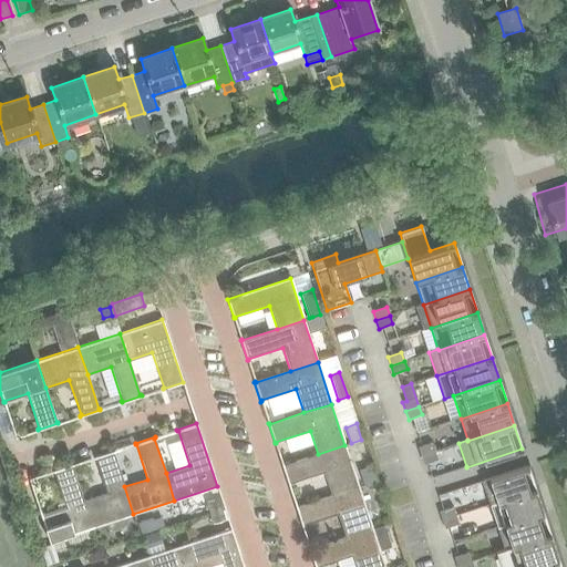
[(431,443),(418,447),(421,456),(434,452),(431,443)]
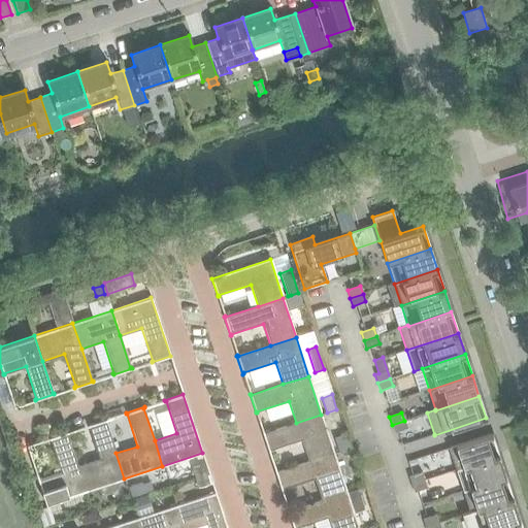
[(263,433),(263,432),(262,433),(268,452),(269,451),(301,439),(308,462),(334,454),(321,415),(296,423),(263,433)]
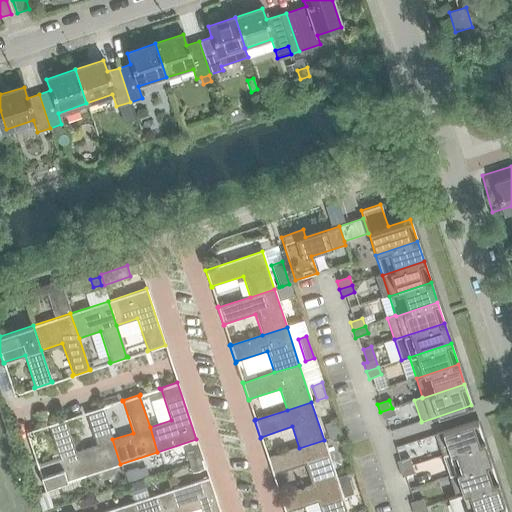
[(82,477),(120,464),(112,439),(102,408),(102,407),(84,413),(85,414),(85,413),(96,445),(74,452),(82,477)]
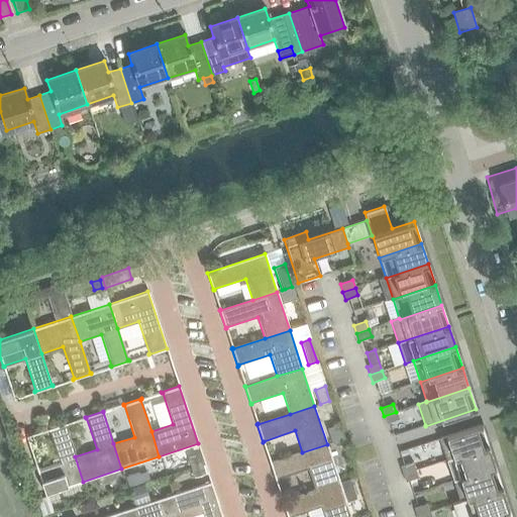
[(396,412),(384,416),(386,423),(399,419),(396,412)]
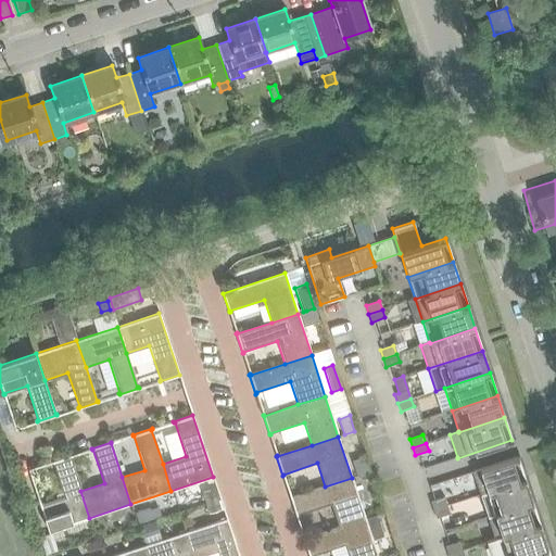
[(89,518),(80,491),(70,456),(71,456),(71,455),(50,462),(51,463),(52,463),(63,496),(40,504),(39,503),(38,504),(48,531),(89,518)]
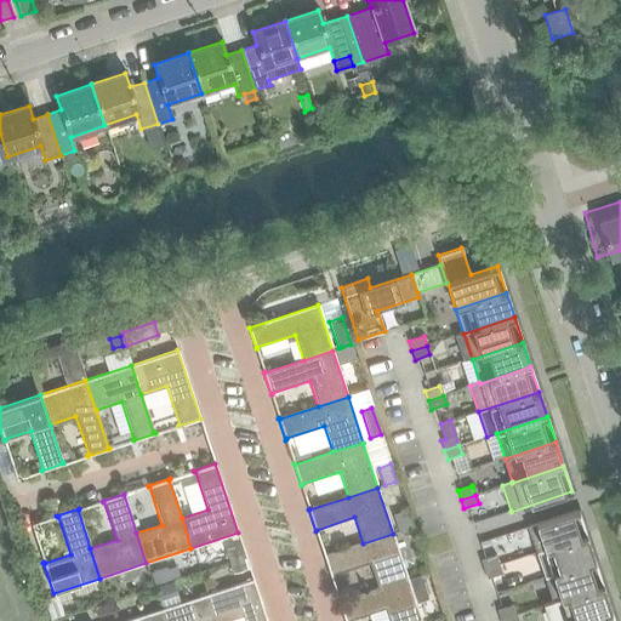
[(398,531),(411,527),(405,511),(392,514),(398,531)]
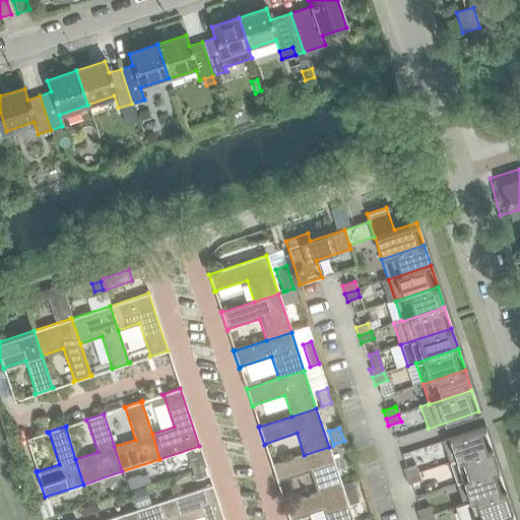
[(491,449),(483,428),(441,441),(442,443),(449,463),(491,449)]
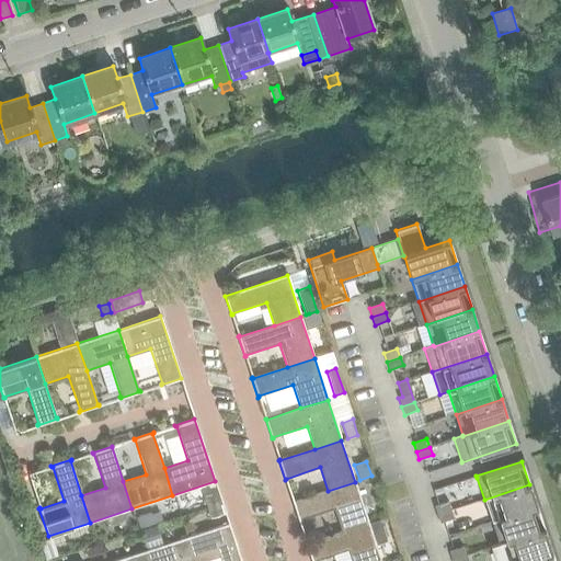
[(292,501),(298,522),(299,521),(299,519),(333,508),(341,531),(368,523),(355,482),(328,491),(294,502),(293,501),(292,501)]
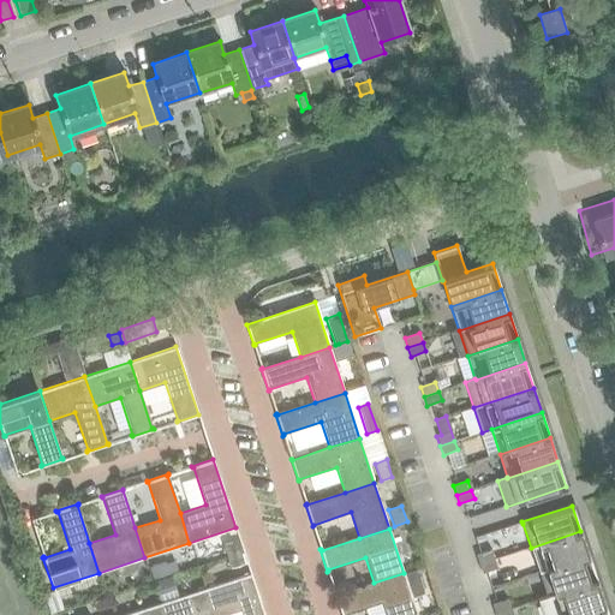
[(531,548),(538,573),(589,556),(580,531),(531,548)]
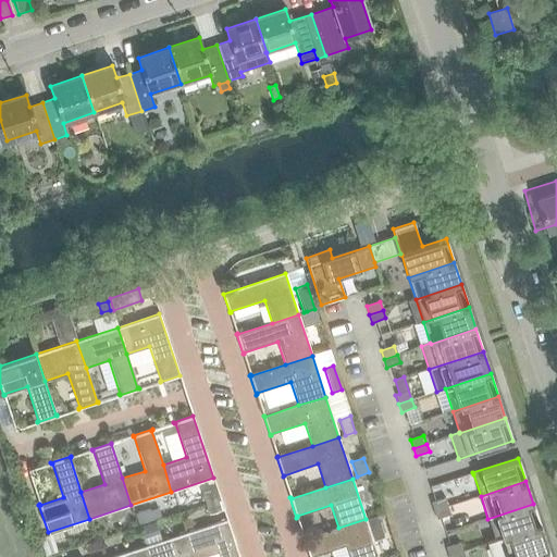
[(219,499),(215,490),(202,494),(205,504),(219,499)]
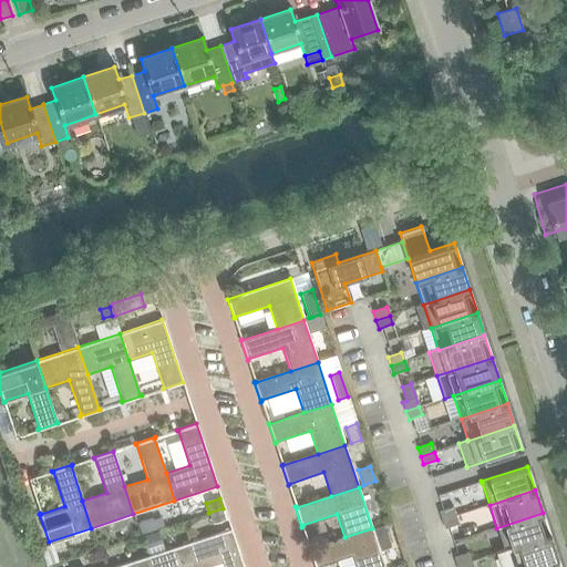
[(452,507),(439,512),(442,521),(455,515),(452,507)]
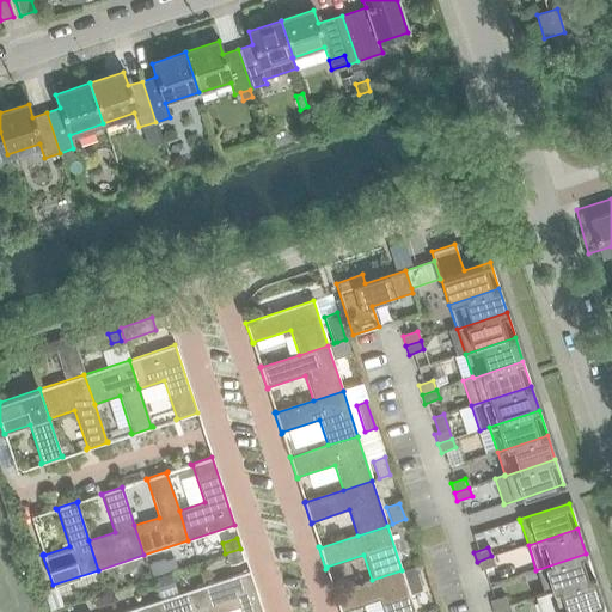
[(244,562),(240,549),(225,554),(230,567),(244,562)]
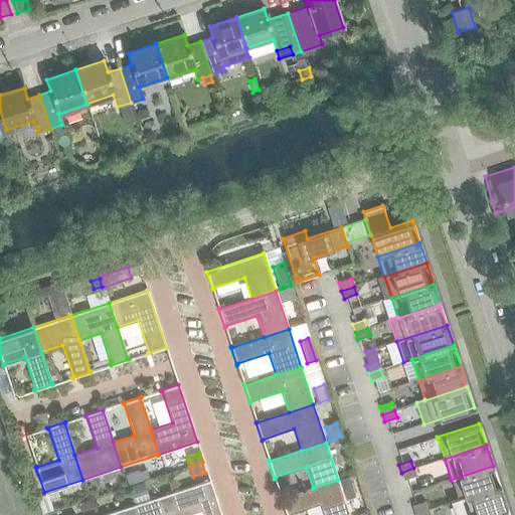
[(441,462),(419,467),(421,477),(444,472),(441,462)]
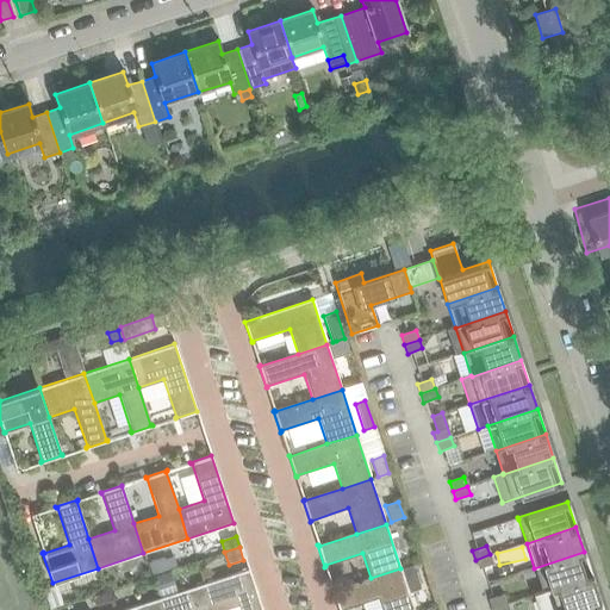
[(592,577),(584,552),(534,568),(542,591),(542,592),(592,577)]
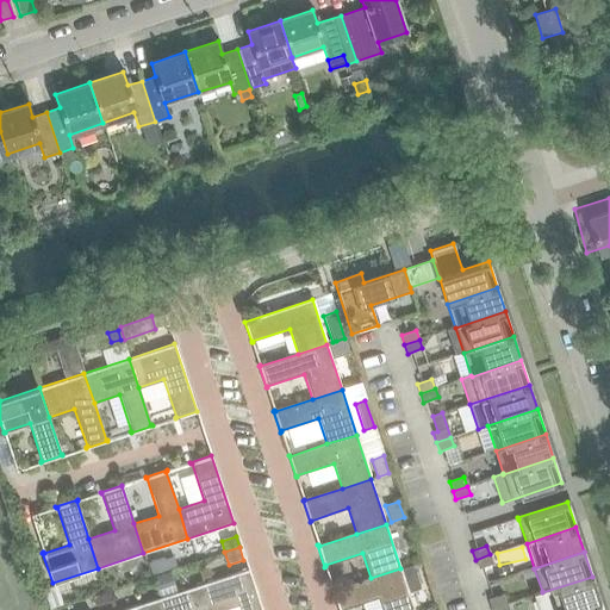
[(490,554),(475,560),(478,568),(493,564),(490,554)]
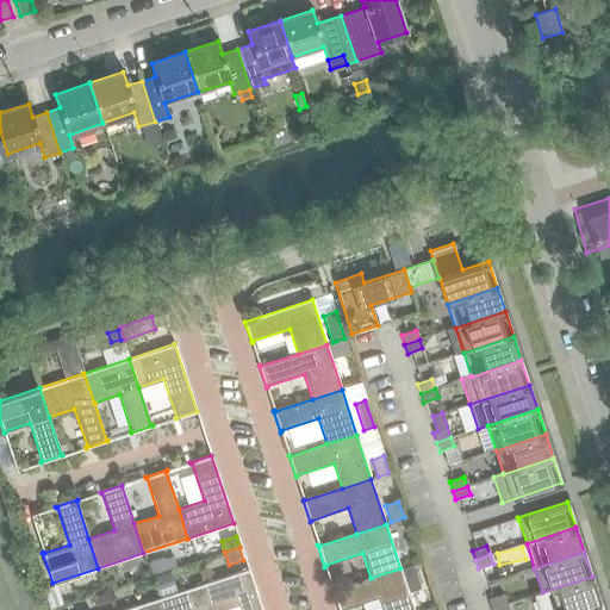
[(153,574),(167,570),(163,558),(148,562),(153,574)]
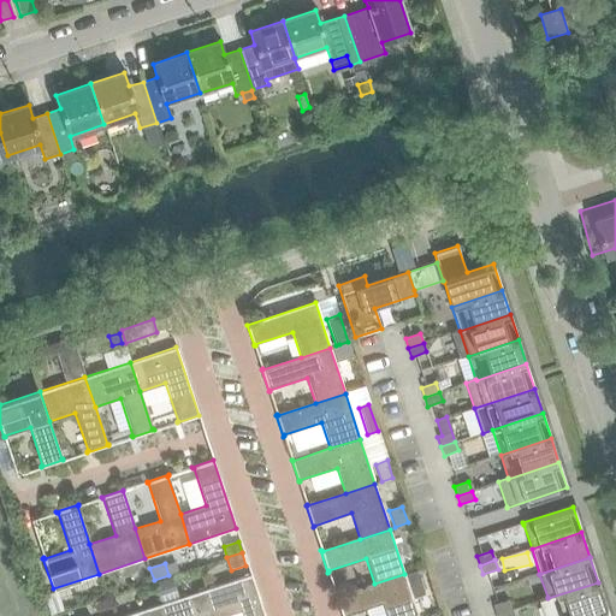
[(374,584),(337,597),(337,596),(336,596),(342,615),(343,615),(381,604),(385,615),(418,615),(412,596),(424,591),(416,569),(404,574),(374,584)]
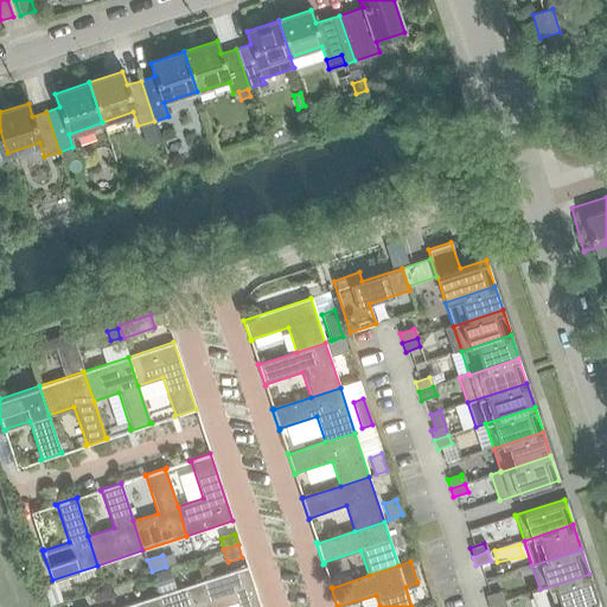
[(260,606),(247,566),(202,581),(210,606),(219,606),(236,602),(237,606),(260,606)]
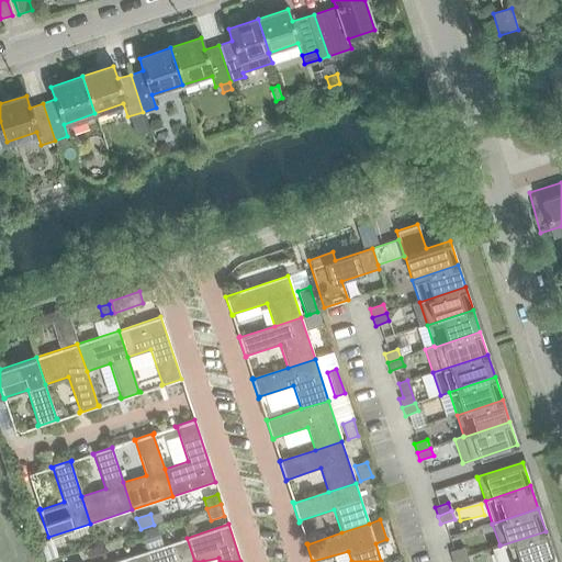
[(156,526),(141,531),(145,543),(160,539),(156,526)]
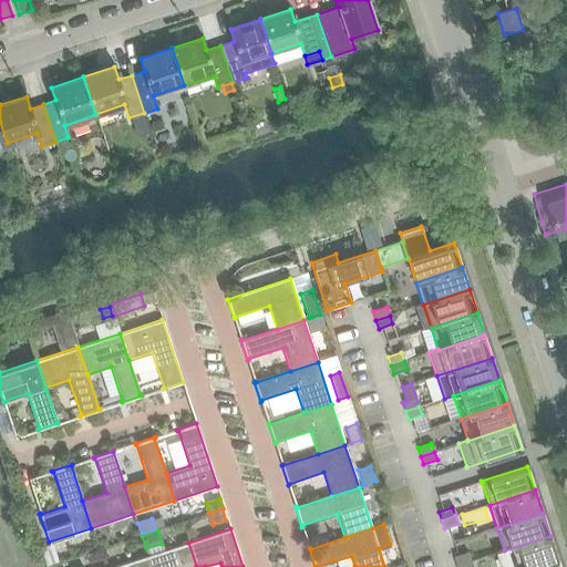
[(504,549),(495,553),(500,566),(531,566),(558,558),(550,536),(504,550),(504,549)]
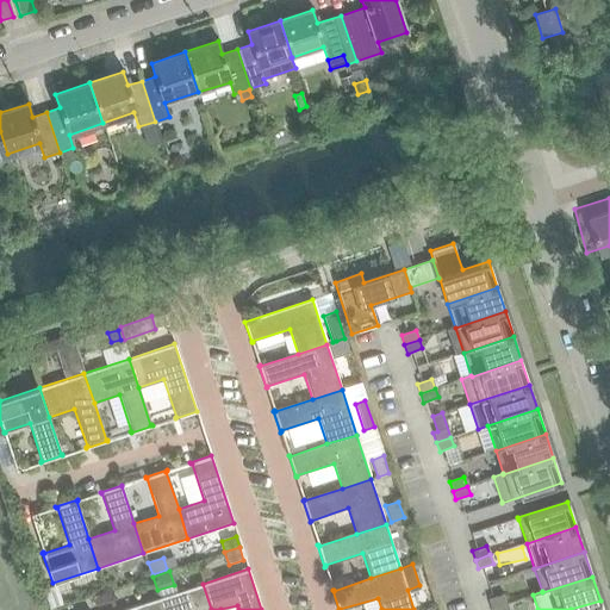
[(211,609),(203,584),(157,598),(161,609),(211,609)]
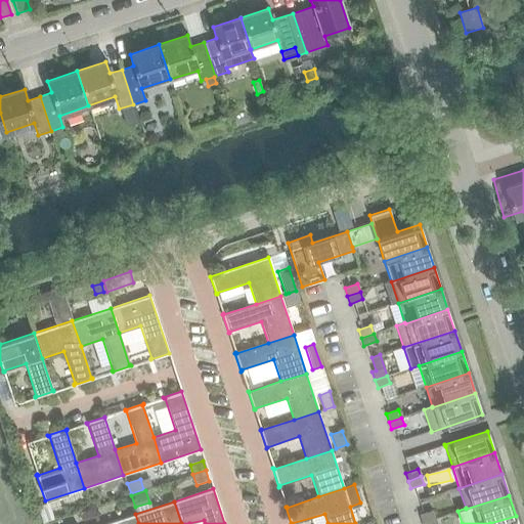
[(43,523),(54,519),(49,504),(38,507),(43,523)]
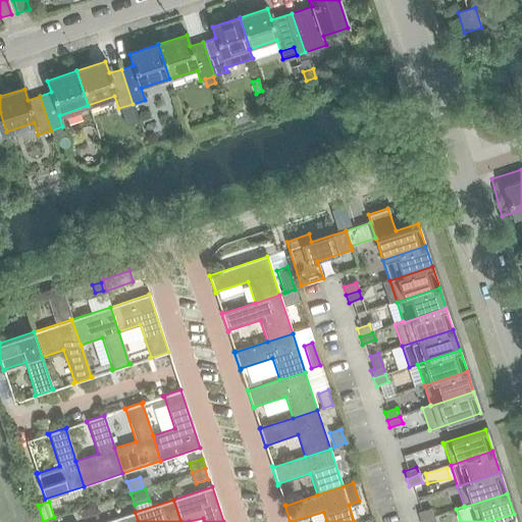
[(430,509),(418,513),(420,521),(433,517),(430,509)]
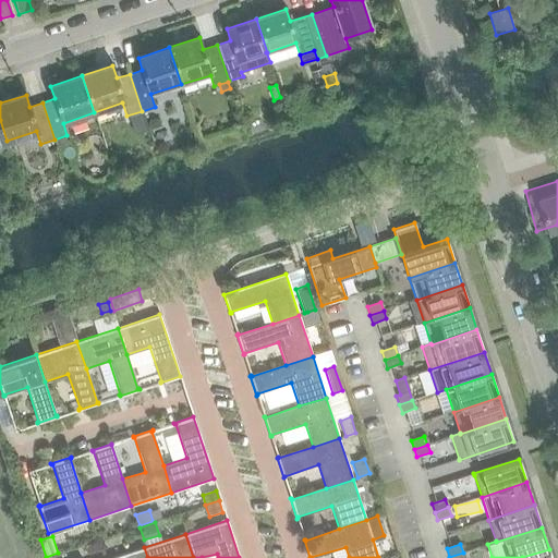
[(147,557),(144,547),(111,557),(147,557)]
